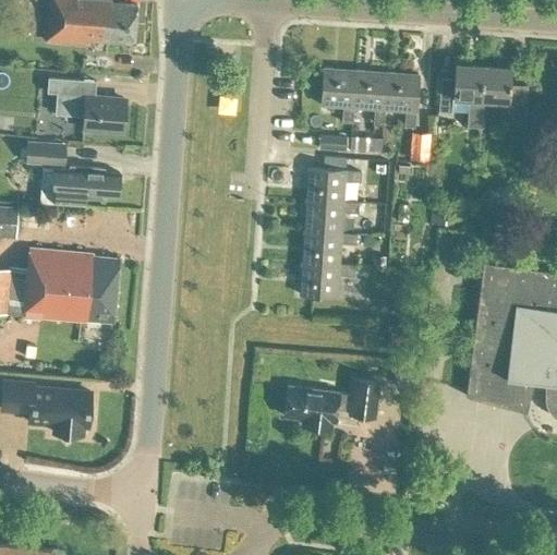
[(91,47),(92,43),(134,46),(137,8),(111,5),(111,0),(49,0),(46,44),(91,47)]
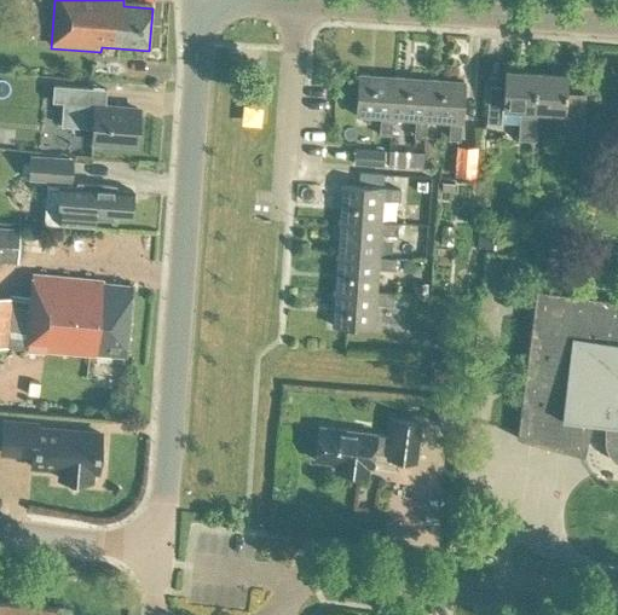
[(536,75),(506,73),(504,92),(490,91),(487,127),(502,128),(502,126),(519,127),(519,143),(536,144),(538,114),(533,114),(536,75)]
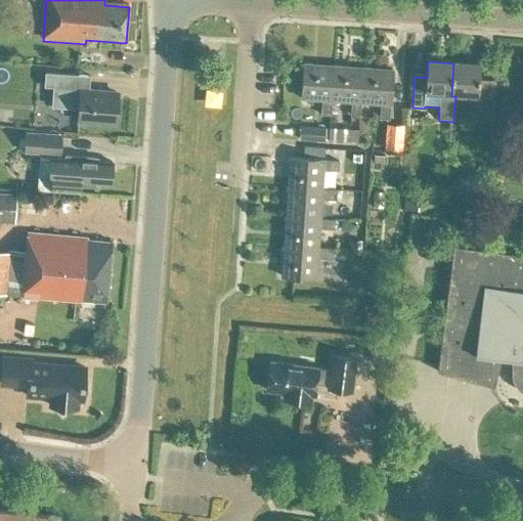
[(492,117),(494,83),(478,82),(479,64),(453,63),(451,96),(455,96),(471,97),(470,116),(492,117)]
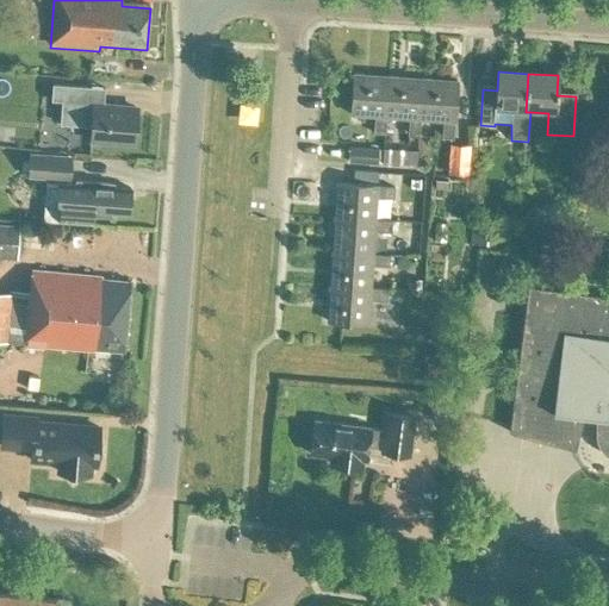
[(386,120),(389,79),(354,76),(352,117),(376,119),(374,136),(385,137),(386,120)]
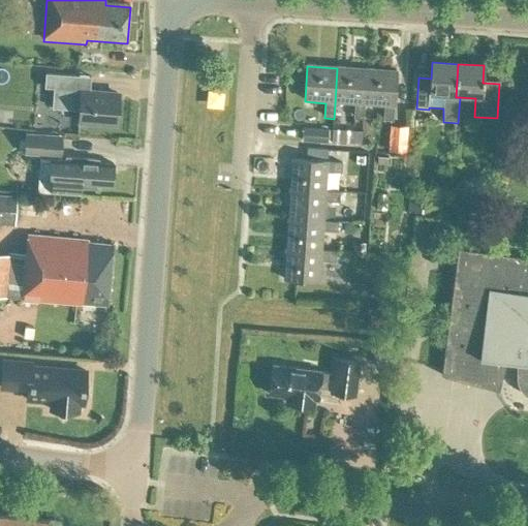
[(367,70),(337,68),(335,104),(355,105),(354,120),(359,121),(362,121),(364,121),(365,106),(364,106),(367,70)]
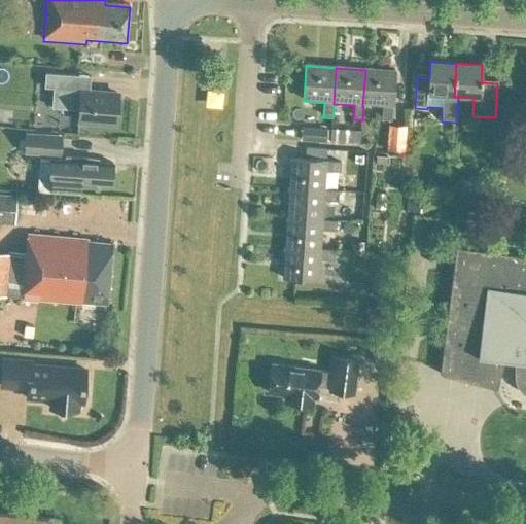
[(395,72),(365,70),(362,106),(363,106),(383,107),(382,121),(391,123),(392,107),(393,107),(395,72)]
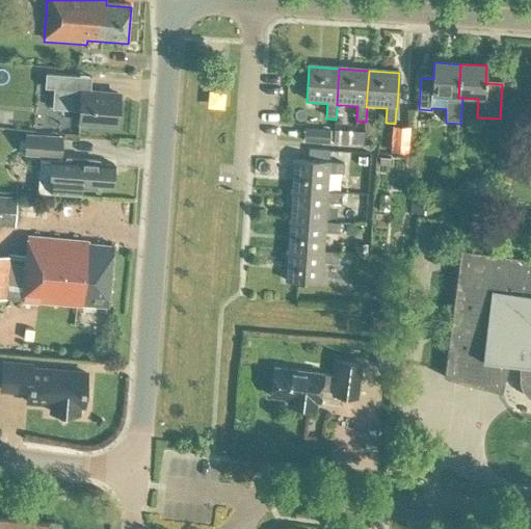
[(102,126),(117,127),(120,97),(106,96),(106,94),(90,93),(91,79),(46,76),(45,90),(55,91),(53,110),(80,112),(79,126),(101,128),(102,126)]
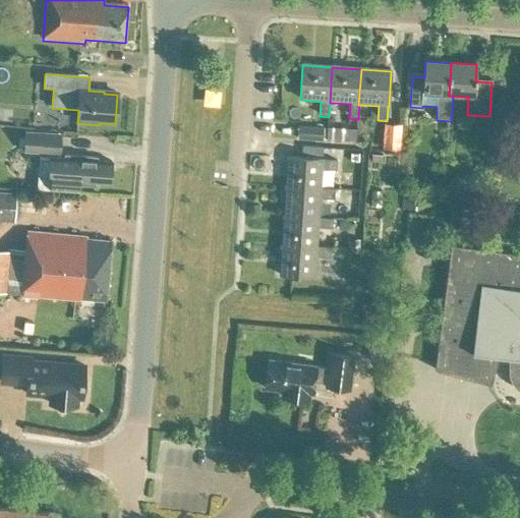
[(348,130),(347,140),(354,141),(356,119),(353,119),(349,118),(348,130)]
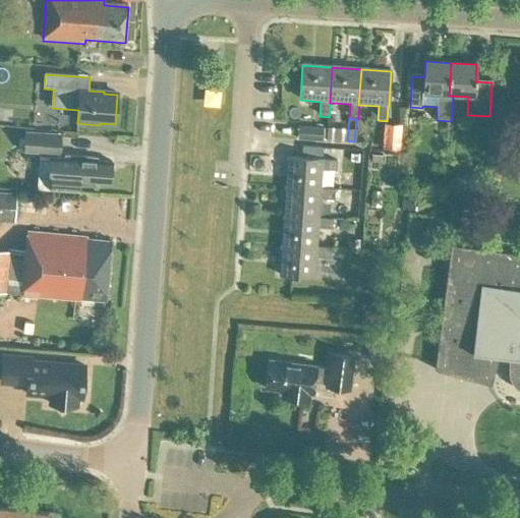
[(382,151),(400,152),(402,126),(384,125),(382,151)]
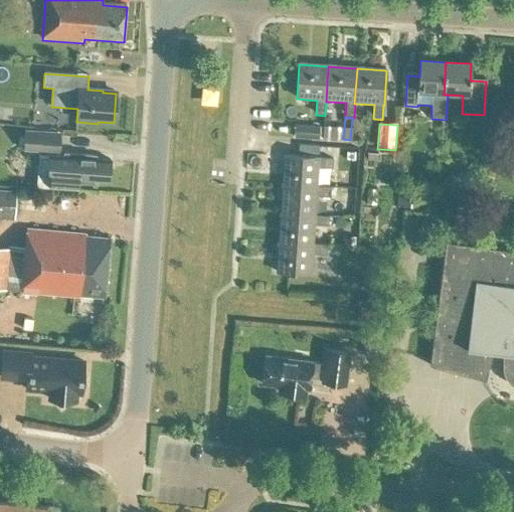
[(295,126),(294,140),(319,142),(320,128),(295,126)]
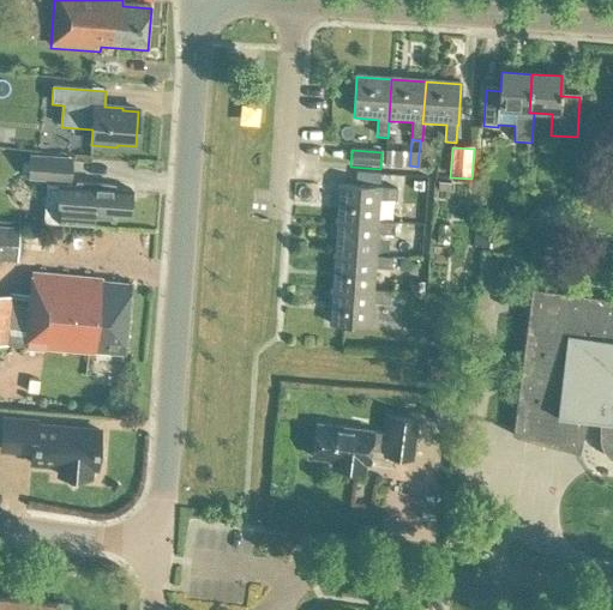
[(409,165),(410,153),(386,151),(385,167),(409,169),(409,165)]
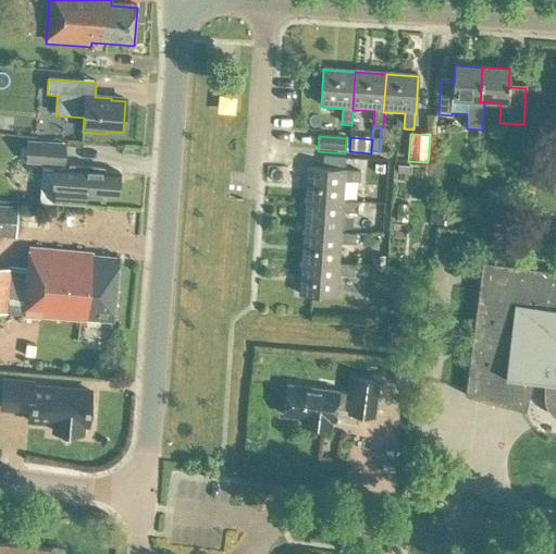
[(66,146),(27,143),(26,165),(64,168),(66,146)]
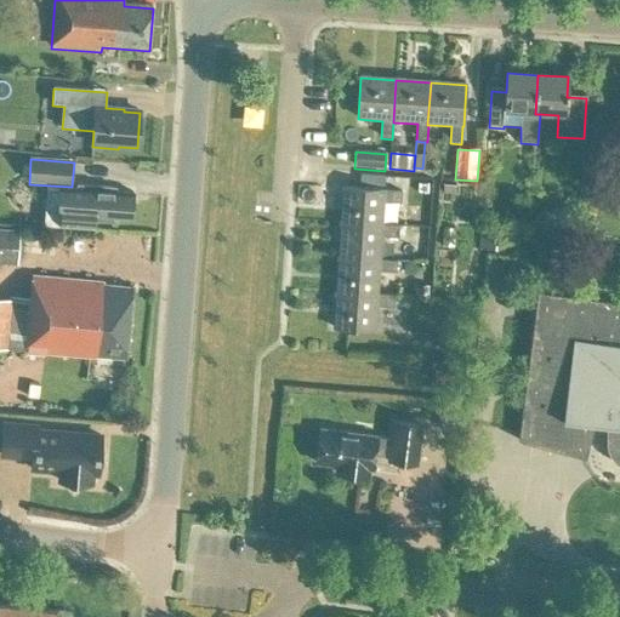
[(117,189),(78,187),(78,190),(49,188),(45,227),(94,230),(95,222),(114,224),(114,221),(132,221),(134,194),(115,193),(117,189)]
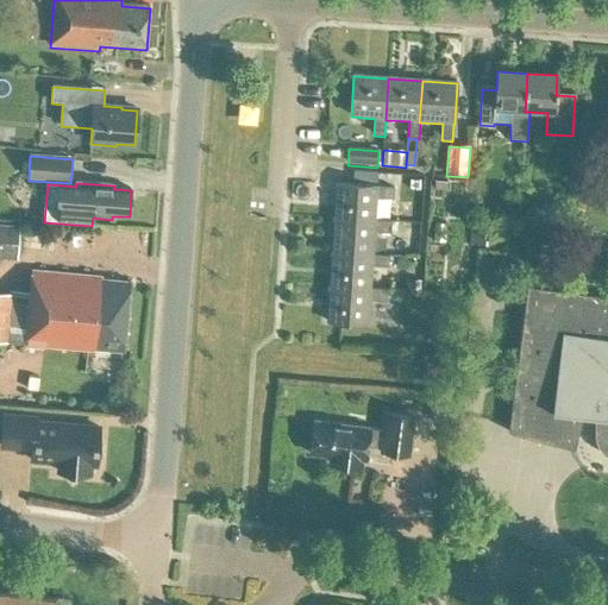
[(375,224),(375,222),(376,200),(394,201),(394,189),(377,189),(377,188),(337,186),(334,220),(375,224)]
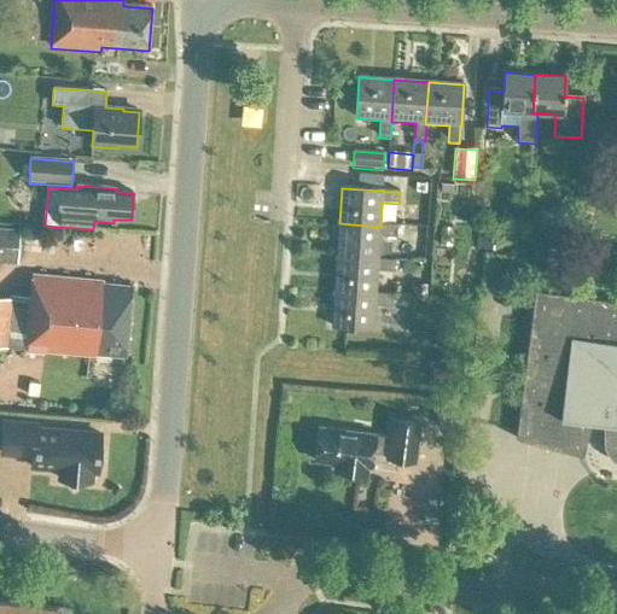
[(339,223),(337,258),(378,261),(379,238),(397,239),(397,227),(380,226),(380,227),(339,223)]
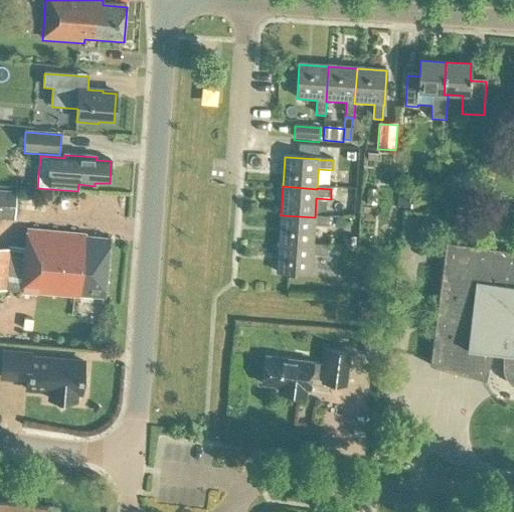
[(0,219),(14,221),(16,194),(0,193),(0,219)]
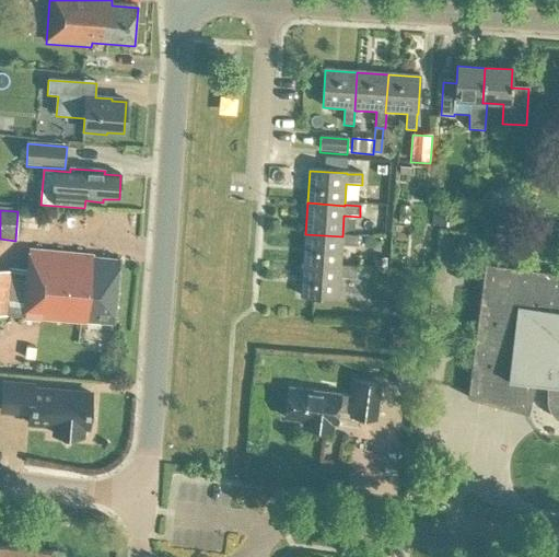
[(455,229),(455,216),(441,215),(440,228),(455,229)]
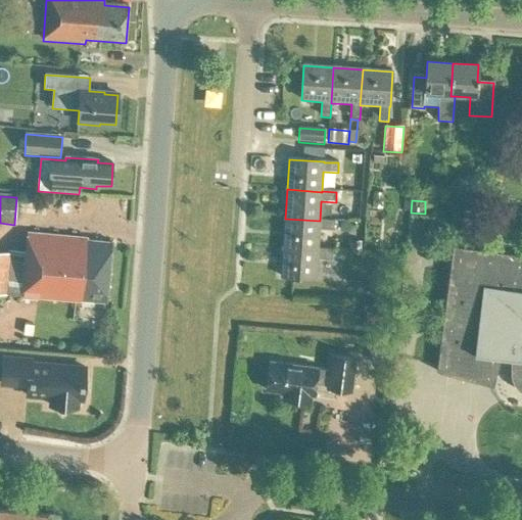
[(285,219),(283,248),(318,250),(318,249),(319,230),(334,231),(334,222),(320,221),(285,219)]
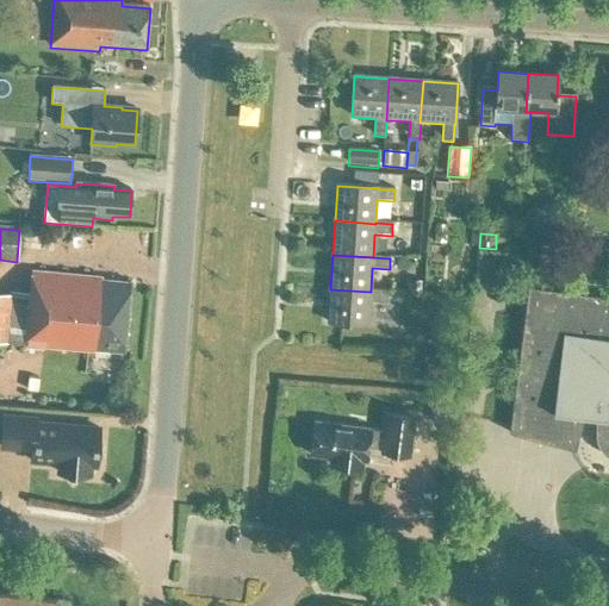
[(32,273),(30,294),(30,299),(25,348),(109,355),(109,354),(124,355),(131,285),(101,281),(101,279),(32,273)]
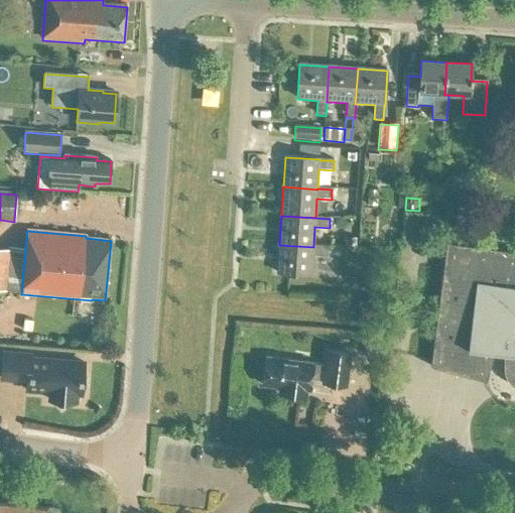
[(358,239),(345,239),(345,250),(357,250),(358,239)]
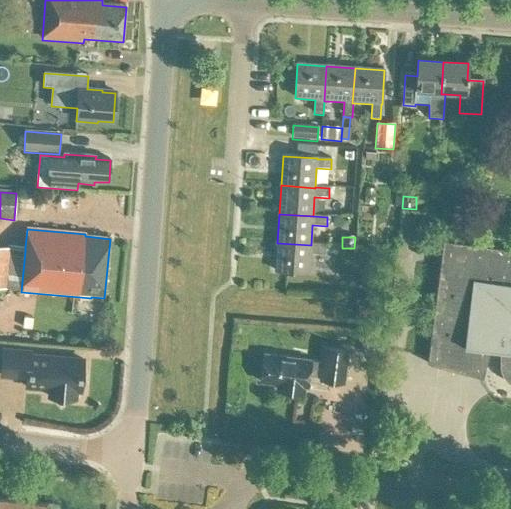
[(510,251),(443,242),(427,365),(482,380),(490,351),(500,352),(500,366),(502,375),(507,382),(510,384),(510,251)]
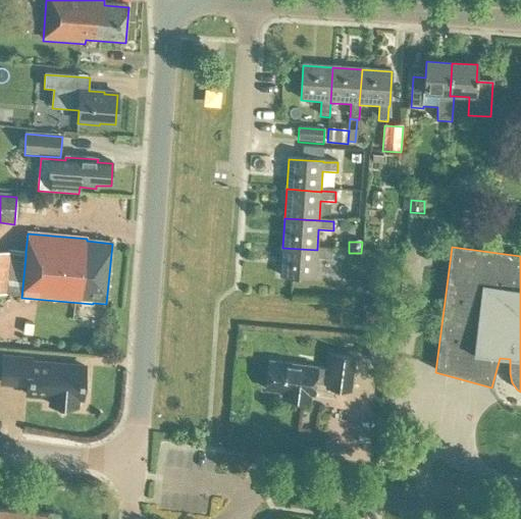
[(317,250),(282,248),(280,277),(315,279),(316,259),(331,259),(331,250),(317,249),(317,250)]
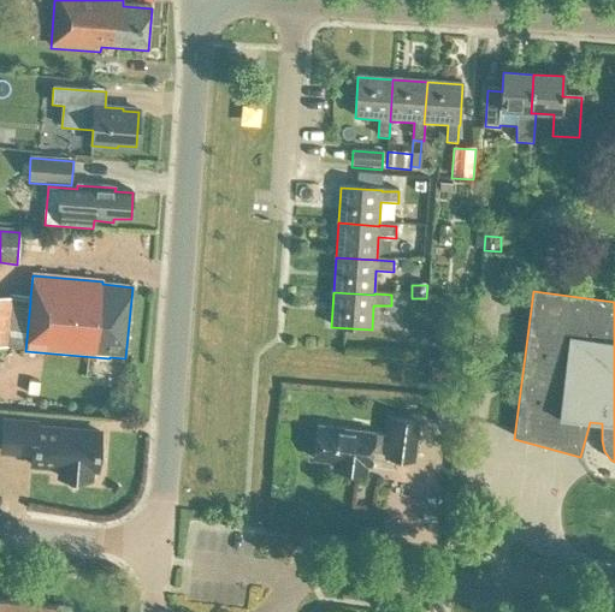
[(0,349),(6,349),(11,301),(0,299),(0,349)]
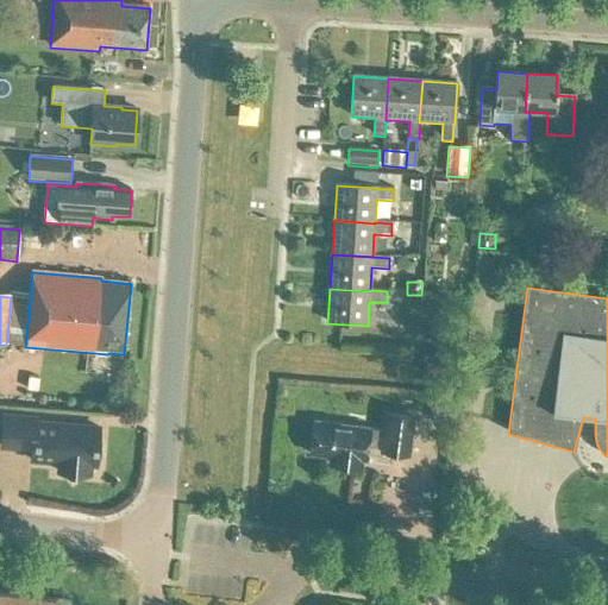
[(30,298),(11,297),(6,345),(25,347),(30,298)]
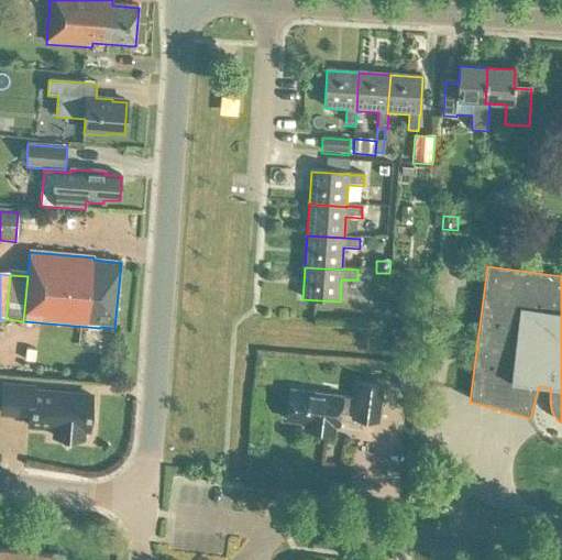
[(401,305),(385,303),(384,317),(400,318),(401,305)]
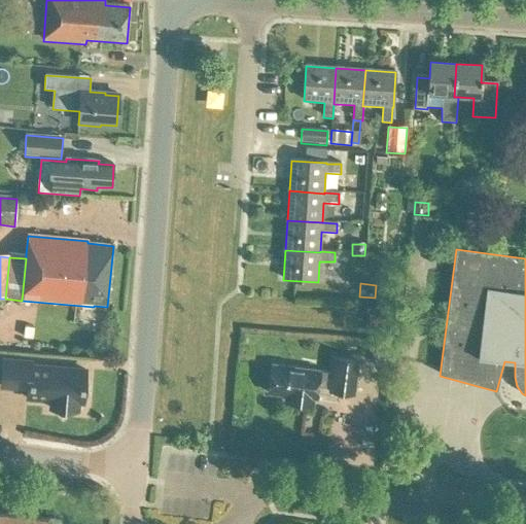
[(382,316),(370,315),(369,326),(382,327),(382,316)]
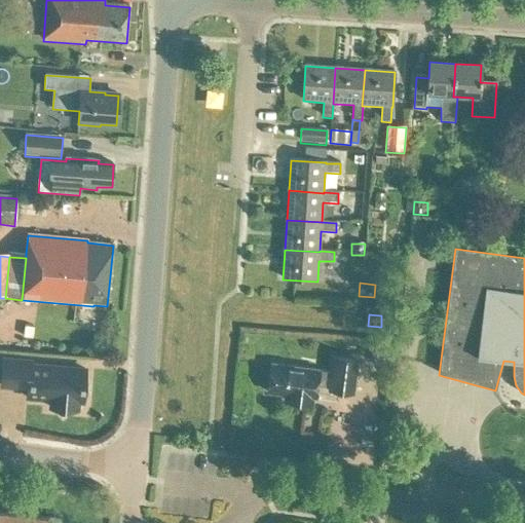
[(392,352),(372,351),(371,367),(391,368),(392,352)]
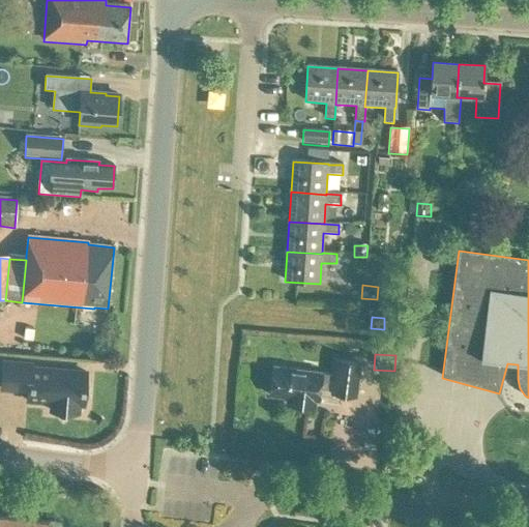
[(320,390),(332,392),(332,396),(356,399),(360,364),(335,361),(333,378),(322,376),(322,375),(273,369),(270,397),(289,399),(288,406),(315,409),(316,401),(319,402),(320,390)]
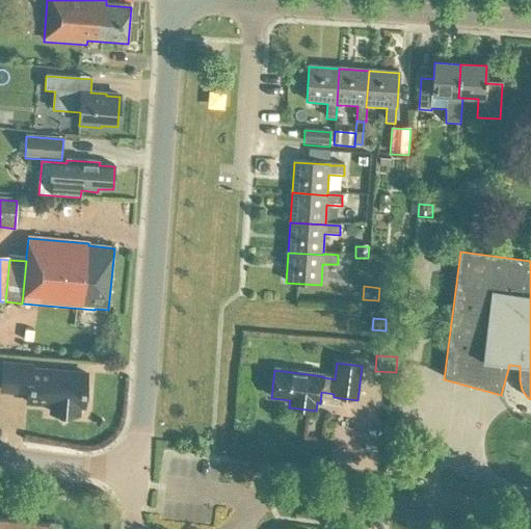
[(86,375),(31,371),(31,367),(3,365),(1,392),(28,394),(27,404),(52,405),(52,415),(78,417),(79,408),(84,408),(86,375)]
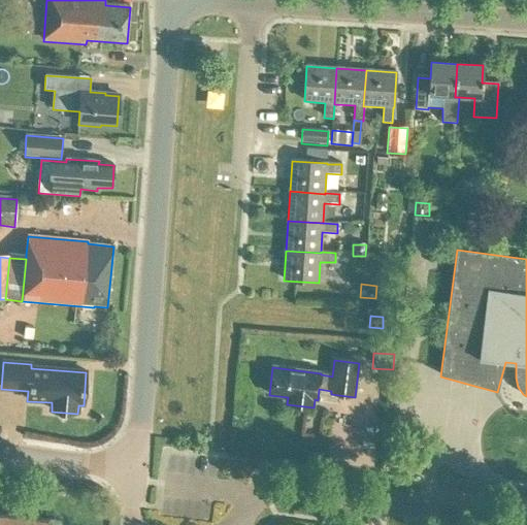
[(22,524),(23,518),(0,515),(0,524),(22,524)]
